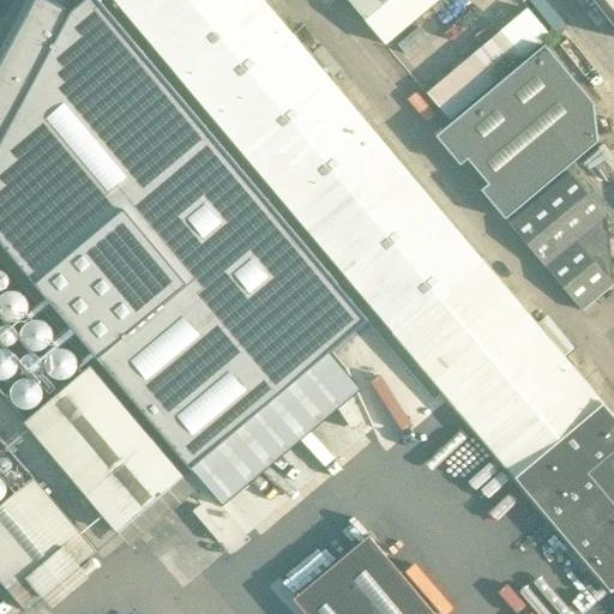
[(44,0),(0,83),(0,239),(191,468),(329,353),(295,311),(332,280),(98,0),(86,0),(72,12),(48,0),(44,0)]
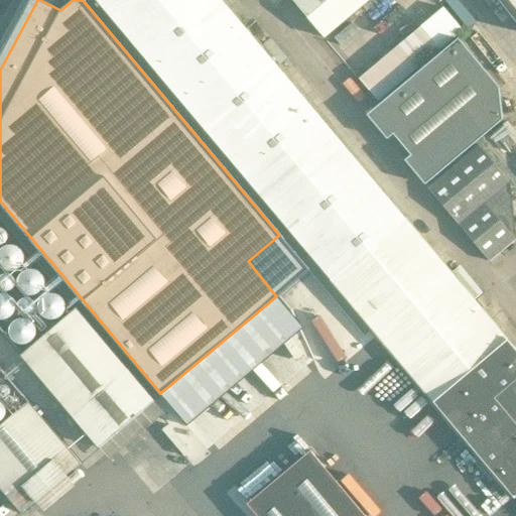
[(94,0),(173,92),(279,218),(332,280),(515,499),(515,498),(515,497),(514,495),(515,493),(515,349),(405,218),(250,33),(222,0),(94,0)]
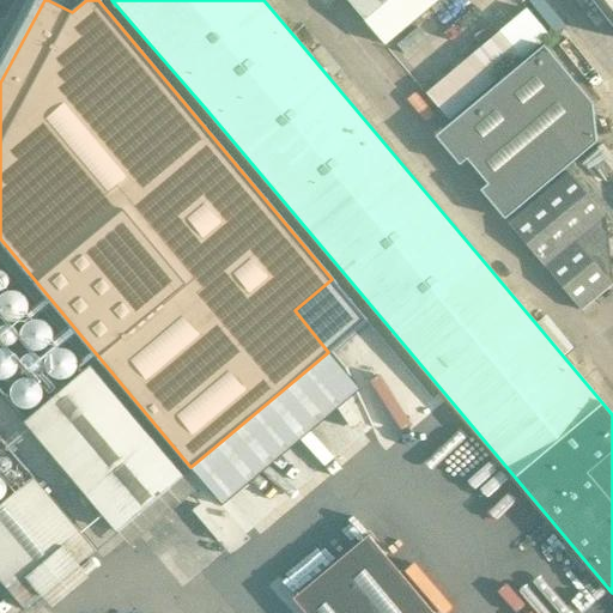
[(347,0),(384,44),(437,0),(347,0)]
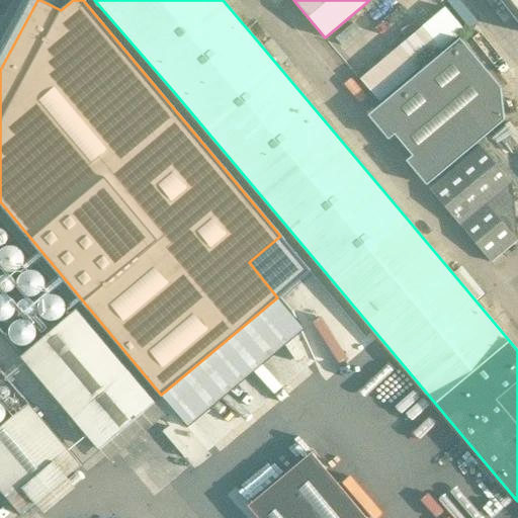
[(517,0),(501,0),(517,21),(517,0)]
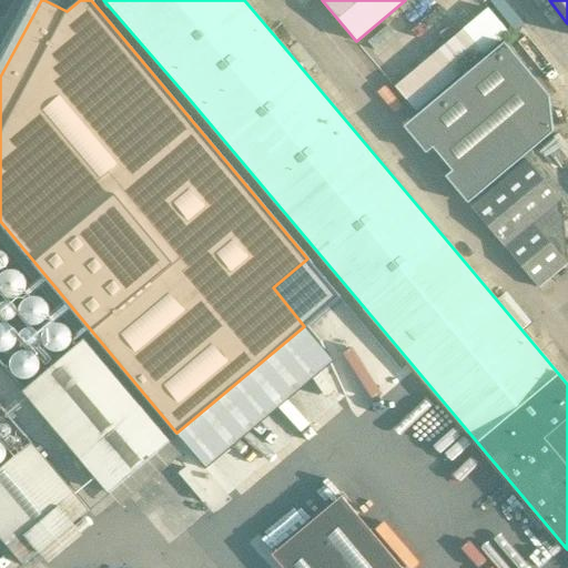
[(463,30),(395,87),(415,111),(484,53),(484,54),(509,33),(488,9),(463,30)]
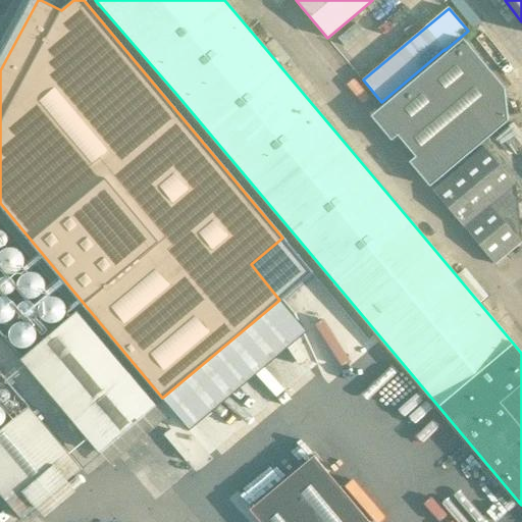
[(392,141),(398,135),(415,156),(409,161),(430,187),(508,120),(505,88),(463,39),(371,115),(392,141)]
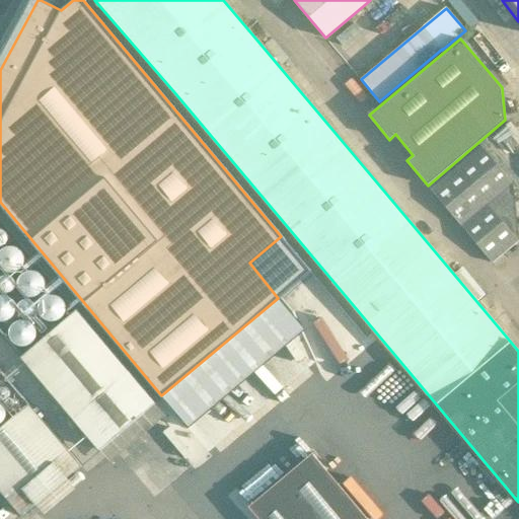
[(479,145),(436,182),(429,189),(492,263),(516,241),(511,182),(479,145)]
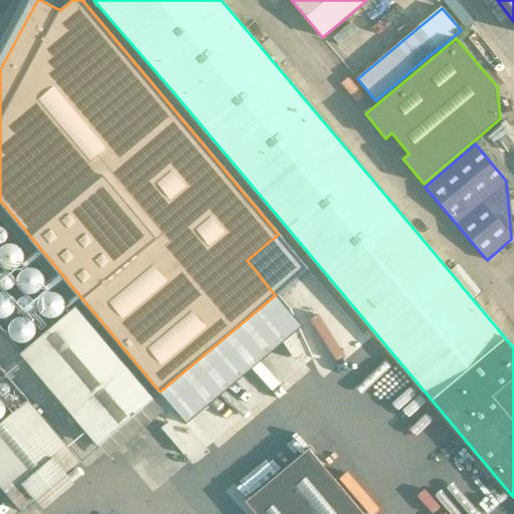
[(21,354),(73,416),(129,369),(75,307),(21,354)]
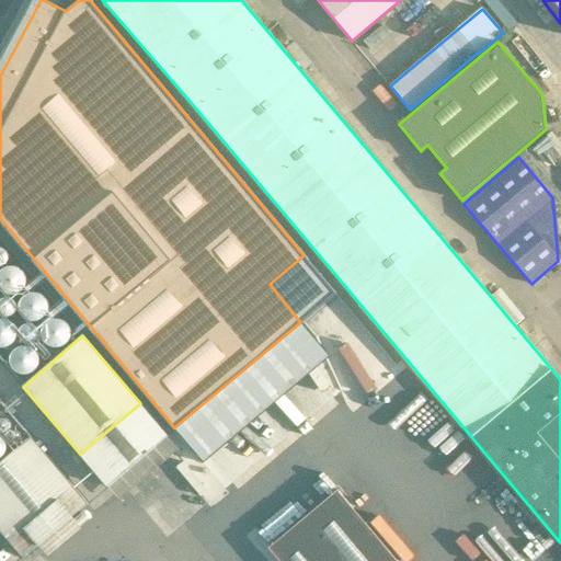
[(140,403),(80,454),(109,487),(168,436),(140,403)]
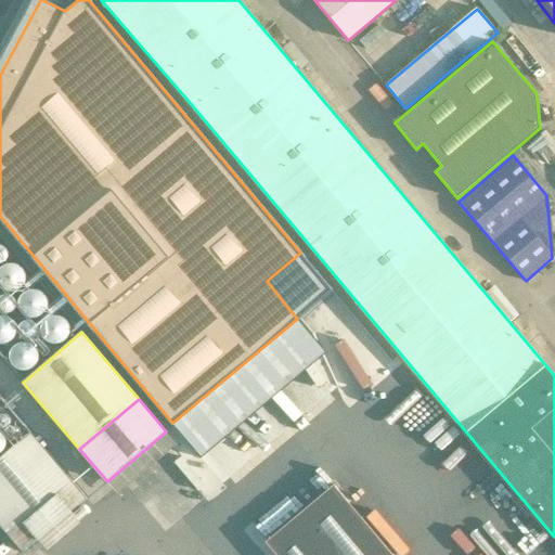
[(0,455),(0,517),(27,549),(86,499),(28,431),(0,455)]
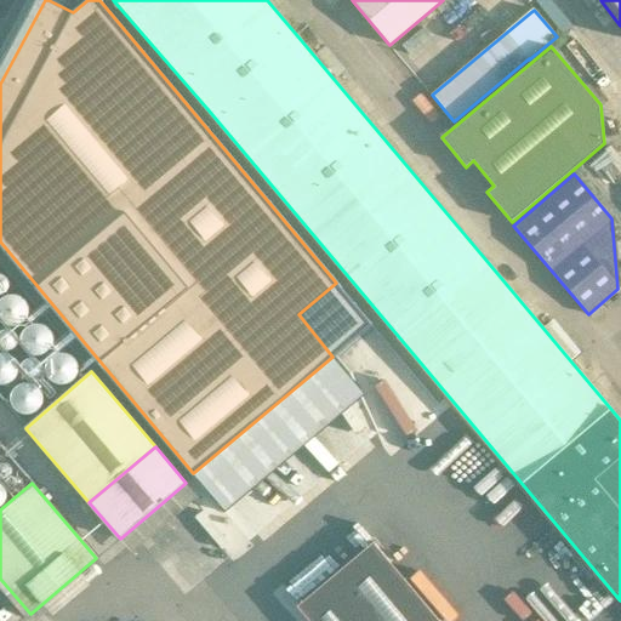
[(309,620),(440,620),(375,542),(298,607),(309,620)]
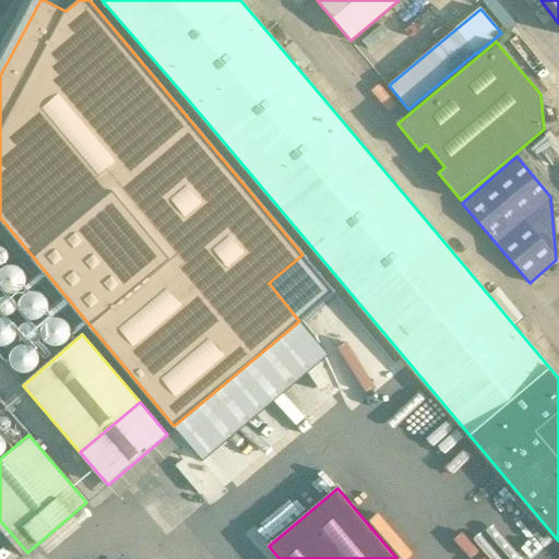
[(499,516),(488,525),(498,538),(509,530),(512,526),(501,514),(499,516)]
